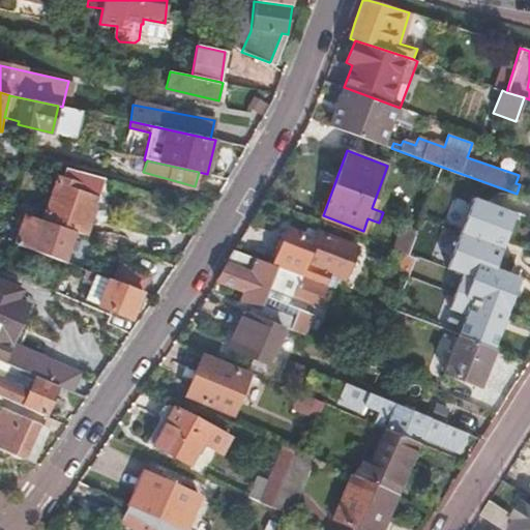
[(50,199),(42,219),(70,229),(83,233),(95,197),(71,189),(75,182),(57,177),(50,199)]
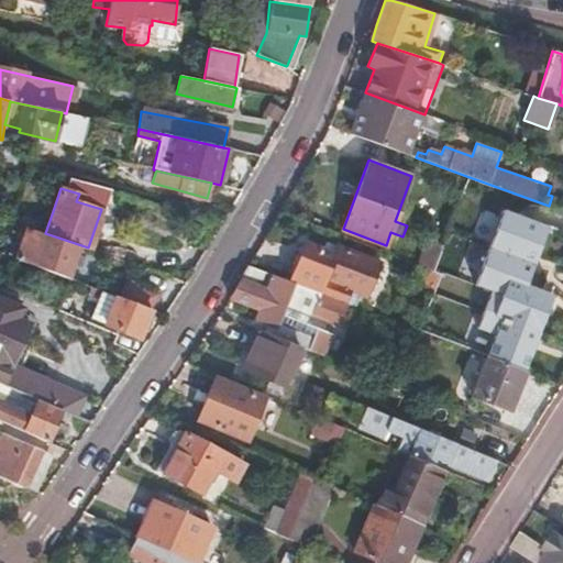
[(562,217),(520,200),(505,239),(562,261),(562,217)]
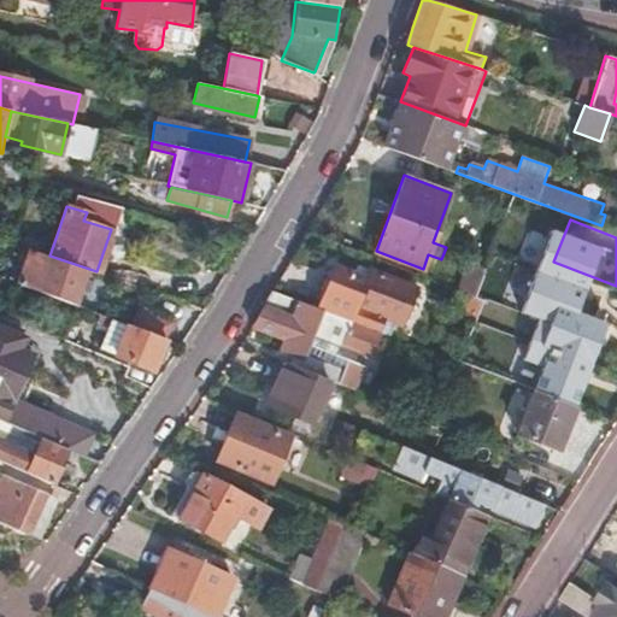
[(50,256),(36,291),(70,303),(82,266),(50,256)]
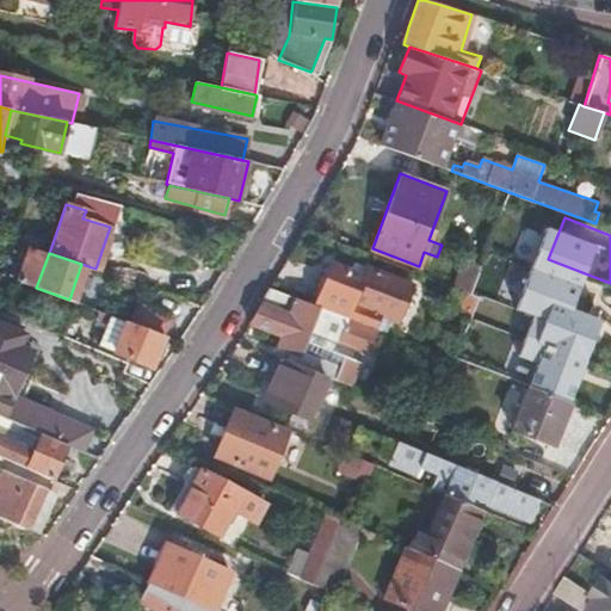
[(332,260),(315,303),(375,326),(380,314),(396,320),(411,282),(365,265),(363,273),(352,269),(332,260)]
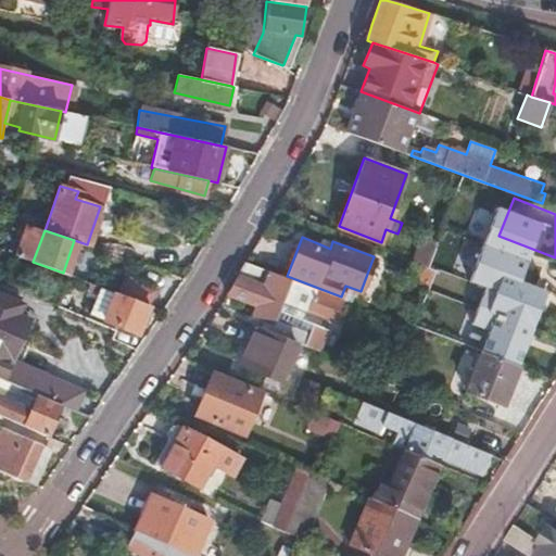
[(323,238),(320,244),(330,249),(332,241),(323,238)]
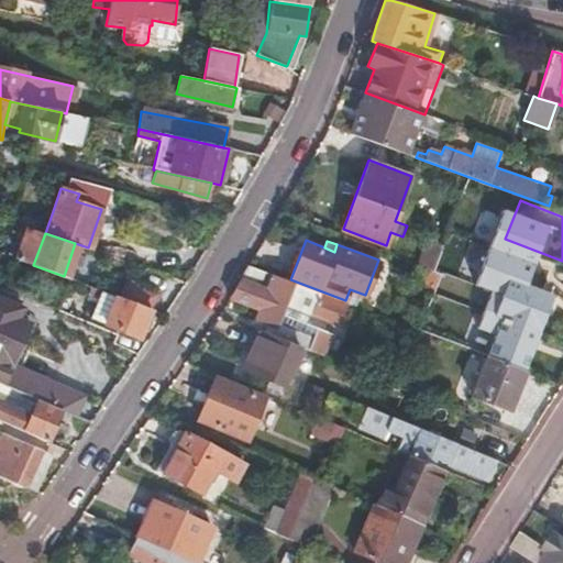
[(431,241),(421,266),(432,269),(441,245),(431,241)]
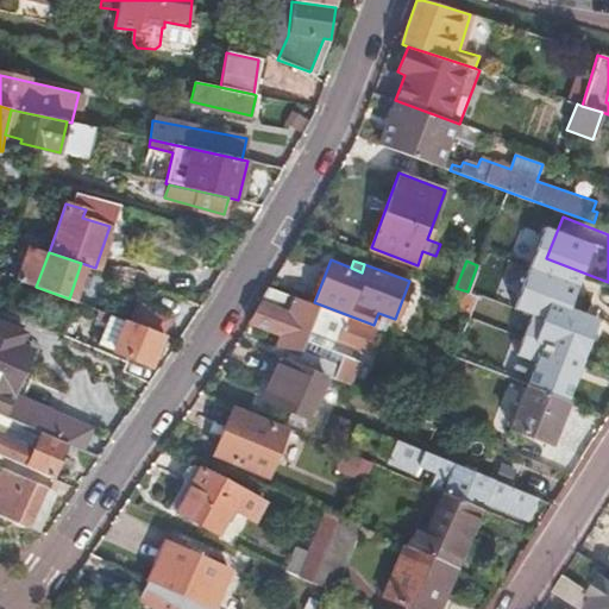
[(314,302),(269,286),(261,299),(249,320),(283,333),(278,346),(289,352),(288,358),(324,372),(332,377),(347,383),(357,358),(351,356),(355,347),(368,352),(377,326),(374,325),(314,302)]
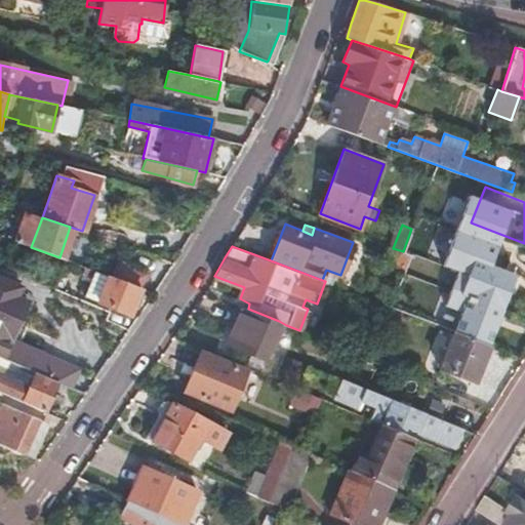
[(409,253),(403,251),(397,267),(403,269),(409,253)]
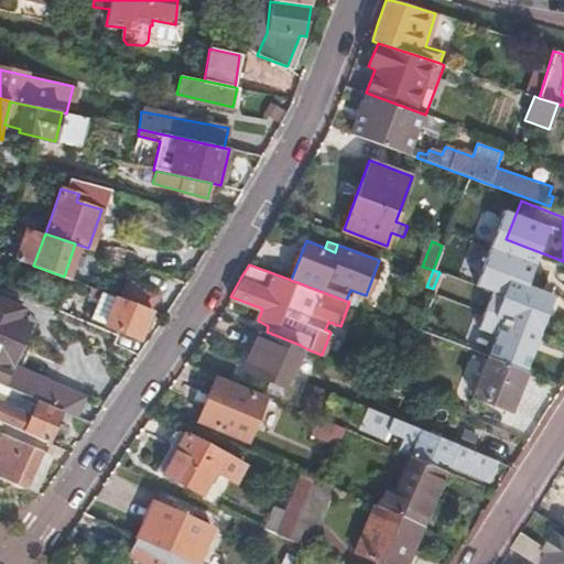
[(440,272),(433,289),(418,328),(456,344),(478,288),(459,280),(440,272)]
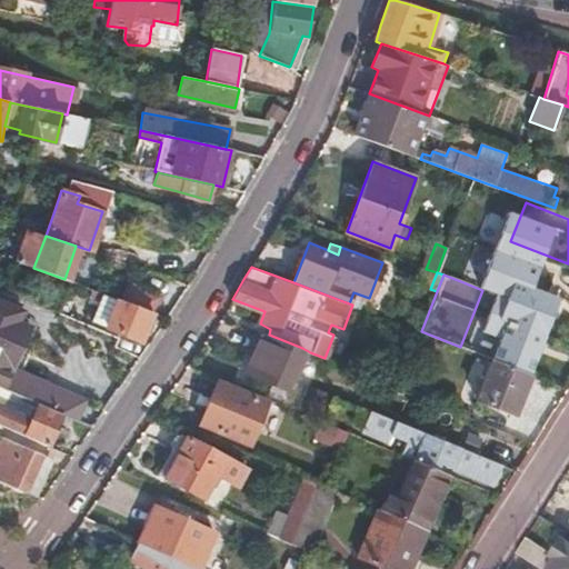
[(511,301),(482,290),(460,347),(487,356),(500,322),(568,349),(568,323),(561,321),(568,299),(519,280),(511,301)]
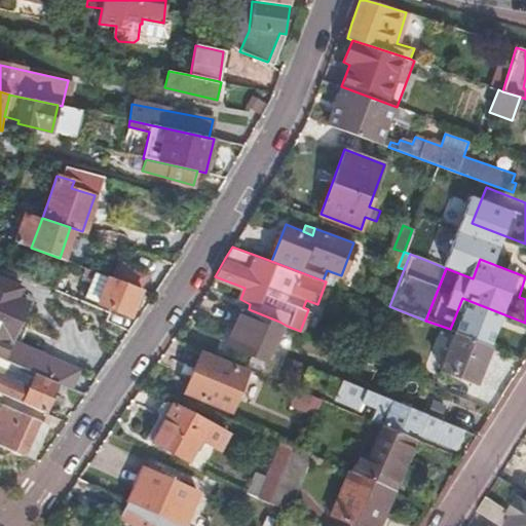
[(139,289),(145,291),(151,274),(126,266),(123,273),(120,282),(139,289)]
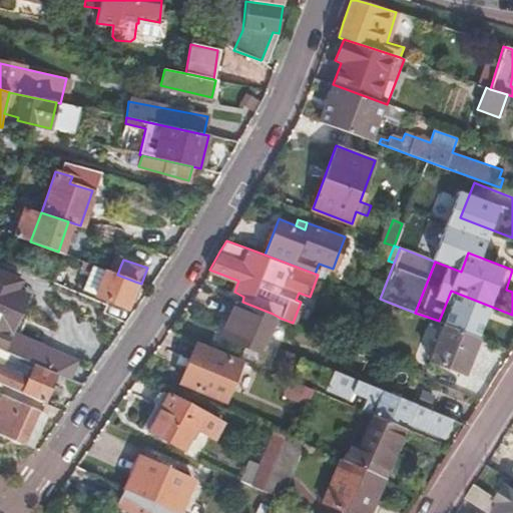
[(100,268),(80,261),(78,267),(88,271),(98,275),(100,268)]
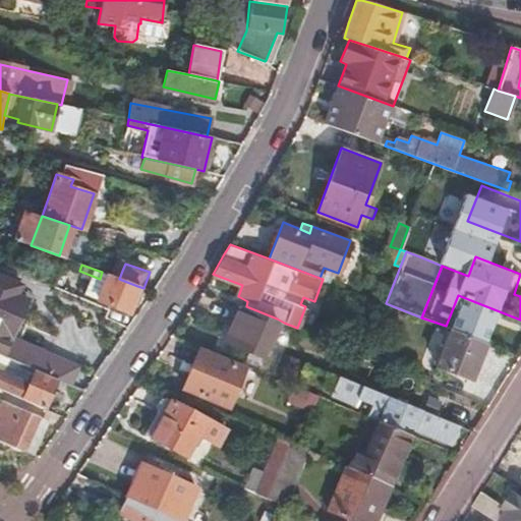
[(137,286),(119,279),(102,272),(100,279),(99,282),(104,284),(99,299),(128,311),(137,286)]
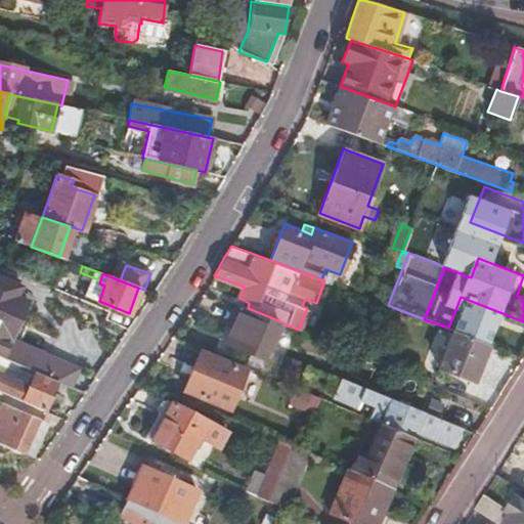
[(0,279),(0,356),(9,360),(36,372),(57,381),(85,393),(95,379),(76,369),(77,367),(11,340),(12,338),(20,341),(28,325),(19,322),(28,302),(16,297),(20,289),(0,279)]
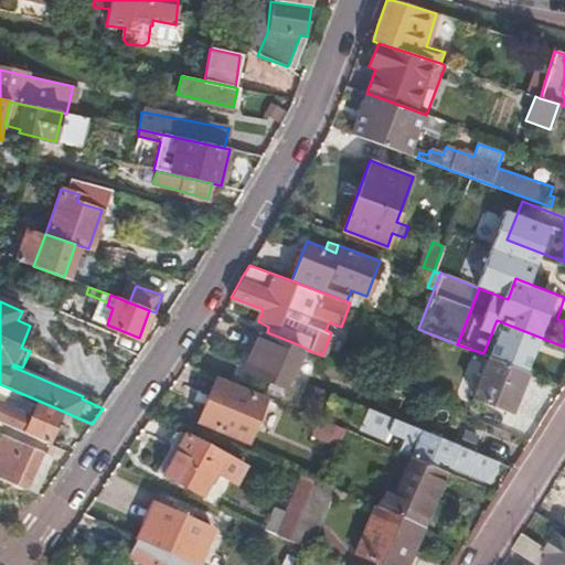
[(87,316),(85,321),(93,324),(95,319),(87,316)]
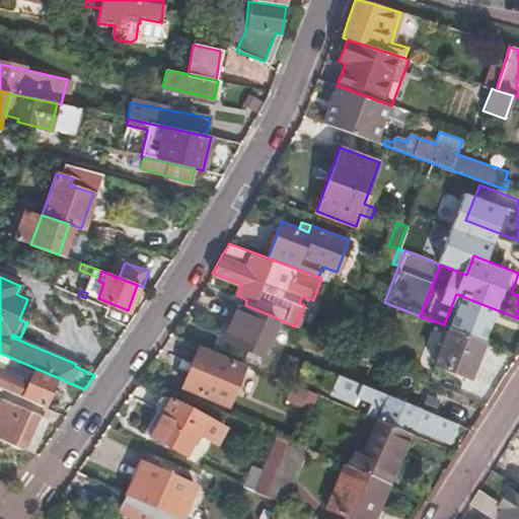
[(245,305),(239,303),(225,339),(249,349),(246,359),(257,363),(265,347),(276,317),(245,305)]
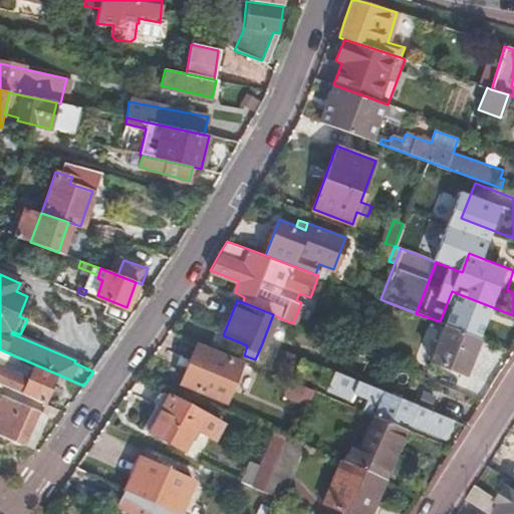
[(269,346),(280,318),(273,314),(262,343),(269,346)]
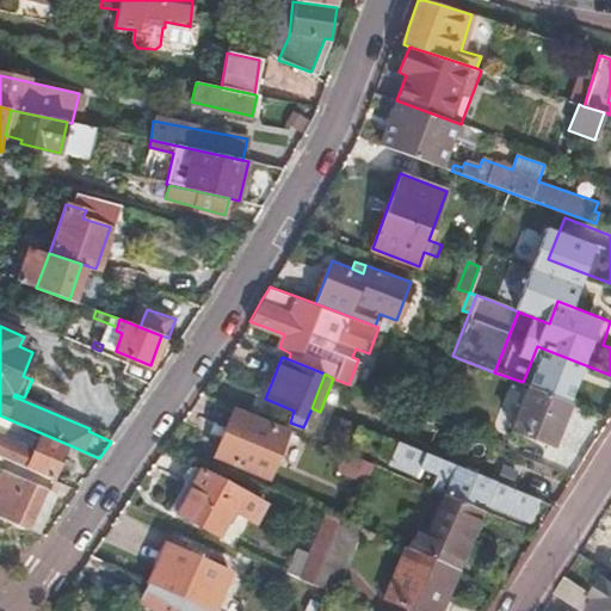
[(553,443),(569,401),(529,386),(513,426),(553,443)]
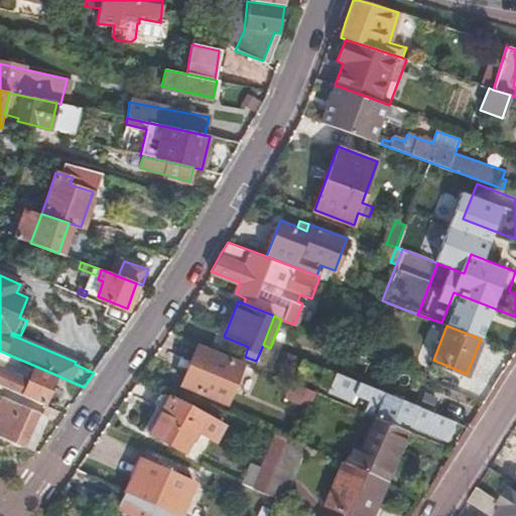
[(228,360),(196,346),(180,385),(213,398),(226,403),(241,365),(228,360)]
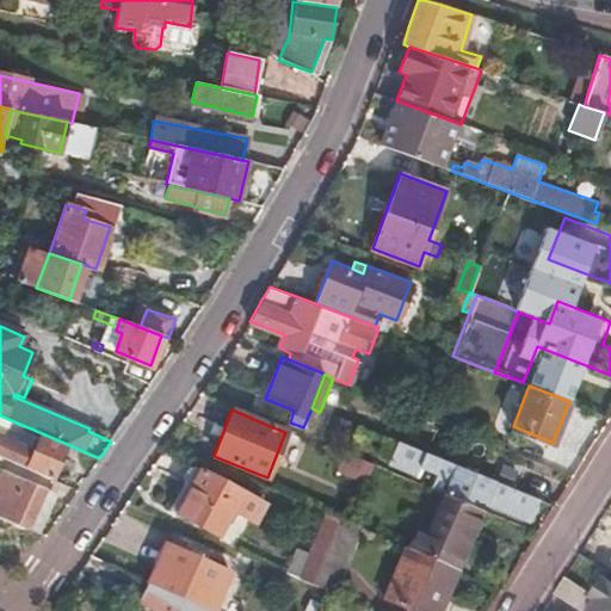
[(0,415),(0,455),(51,479),(67,444),(42,433),(35,450),(4,437),(11,420),(0,415)]
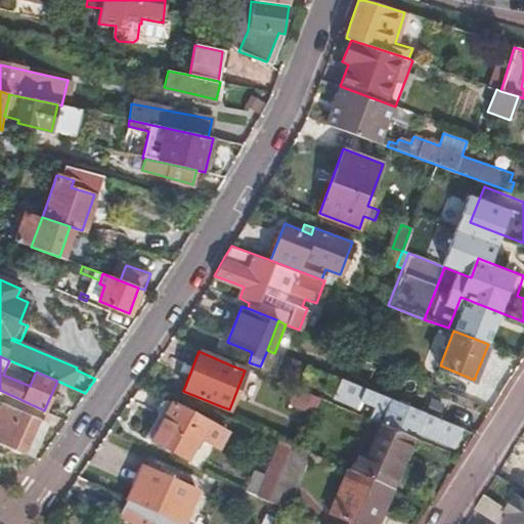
[(455,438),(461,426),(341,377),(333,395),(355,403),(359,395),(374,401),(367,415),(380,421),(398,428),(401,423),(452,444),(455,438)]
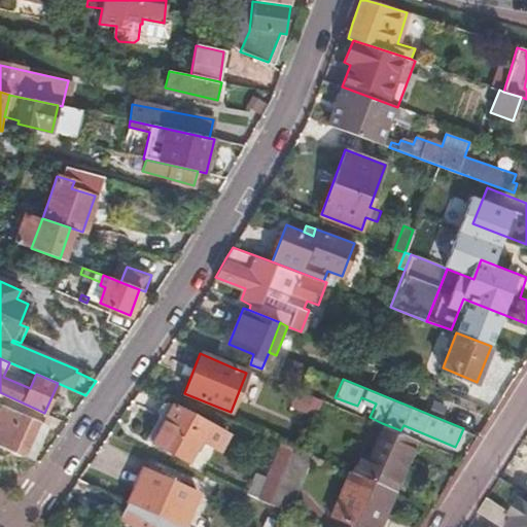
[(319,397),(294,387),(288,402),(313,413),(319,397)]
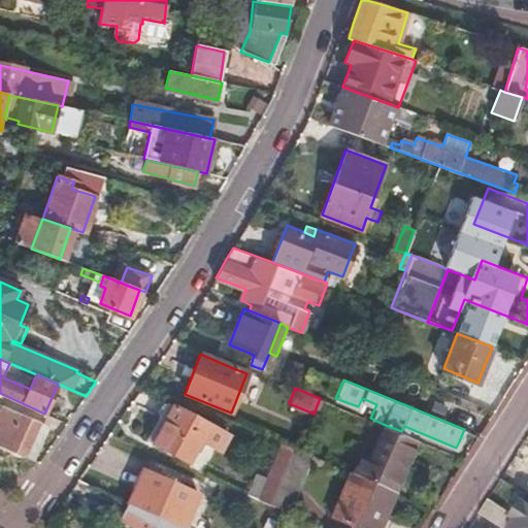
[(222,433),(172,405),(152,442),(187,462),(200,439),(215,447),(222,433)]
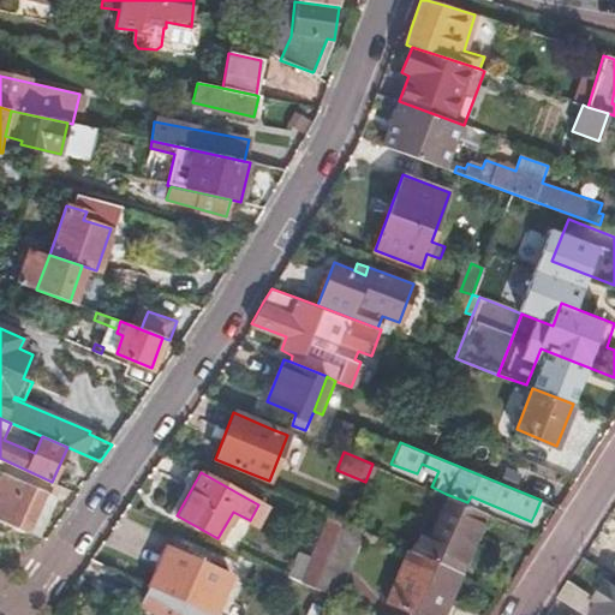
[(0,518),(25,531),(37,536),(55,496),(4,473),(0,481),(0,518)]
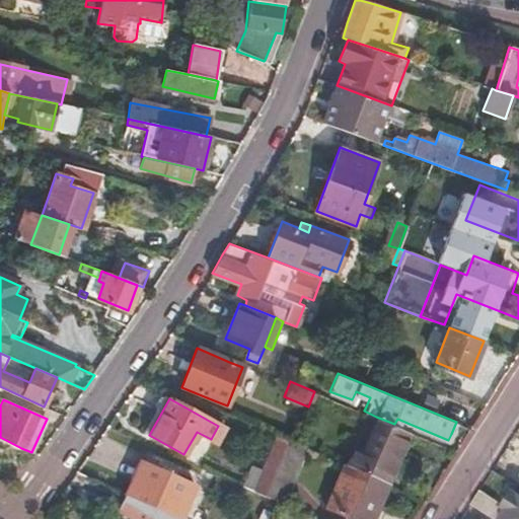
[(388,482),(410,431),(394,424),(376,417),(362,449),(355,446),(347,464),(388,482)]
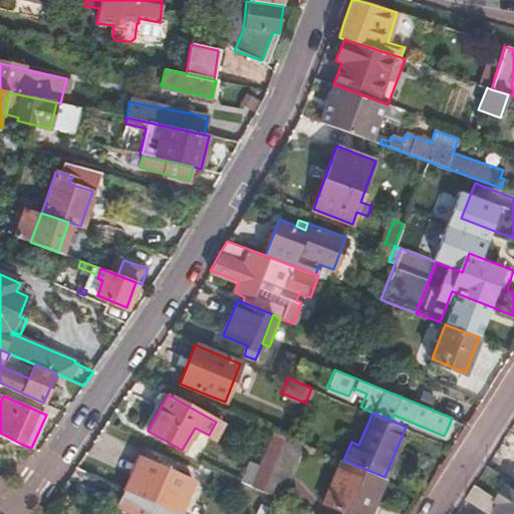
[(285,435),(273,430),(265,451),(277,455),(285,435)]
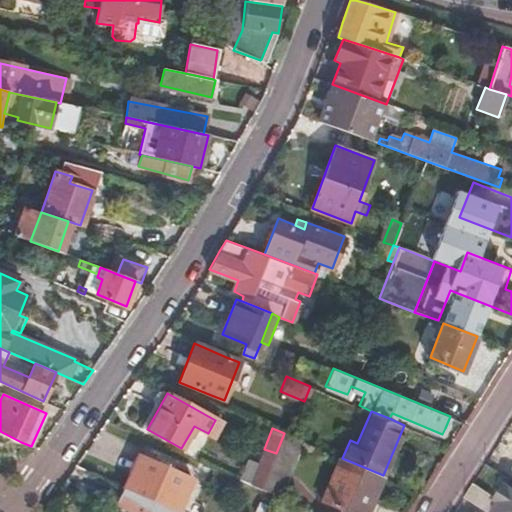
[(21,442),(0,431),(0,451),(8,455),(9,452),(15,455),(21,442)]
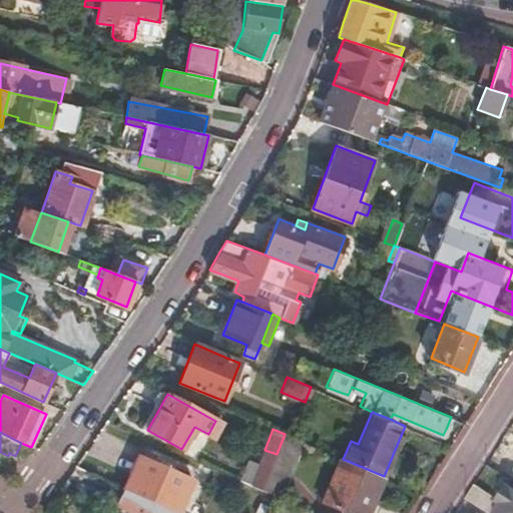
[(265,450),(249,485),(262,491),(277,454),(265,450)]
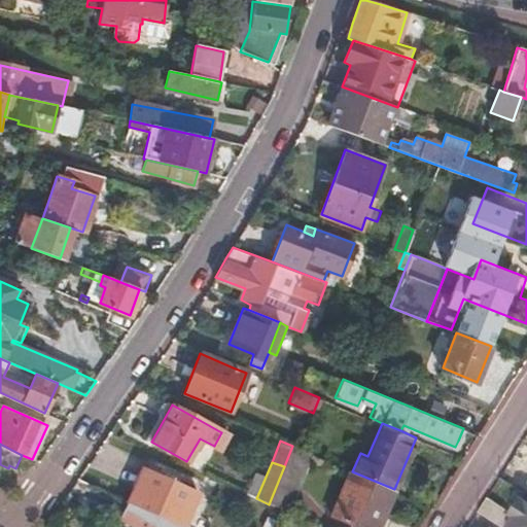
[(142,469),(128,501),(182,526),(197,494),(142,469)]
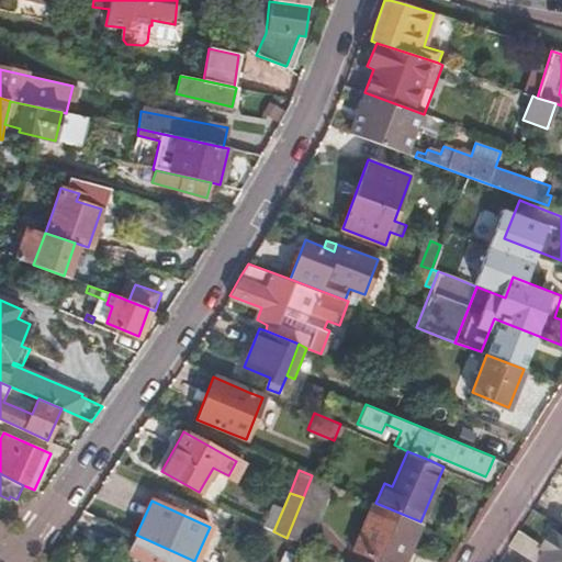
[(381,561),(403,561),(420,521),(375,503),(372,501),(353,550),(381,561)]
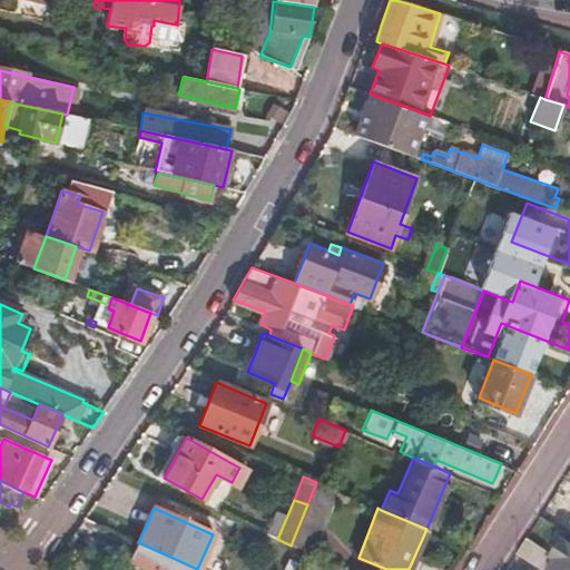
[(554,558),(546,569),(569,569),(569,544),(561,539),(550,554),(554,558)]
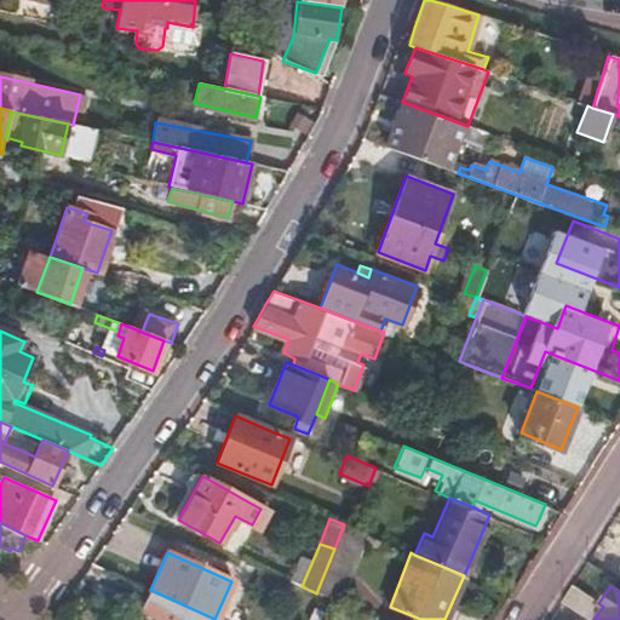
[(142,609),(160,619),(213,619),(214,619),(150,590),(142,609)]
